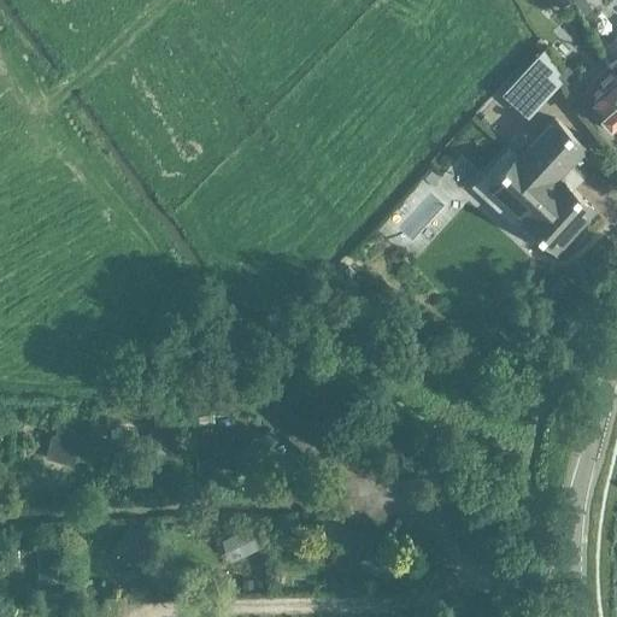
[(558,0),(564,10),(575,19),(593,9),(587,0),(558,0)]
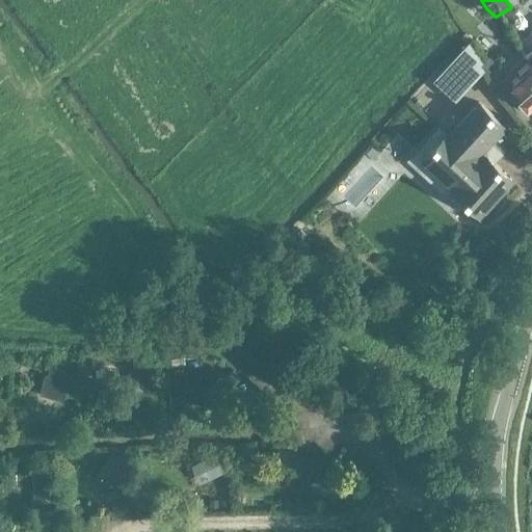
[(531,31),(520,44),(531,62),(531,63),(531,31)]
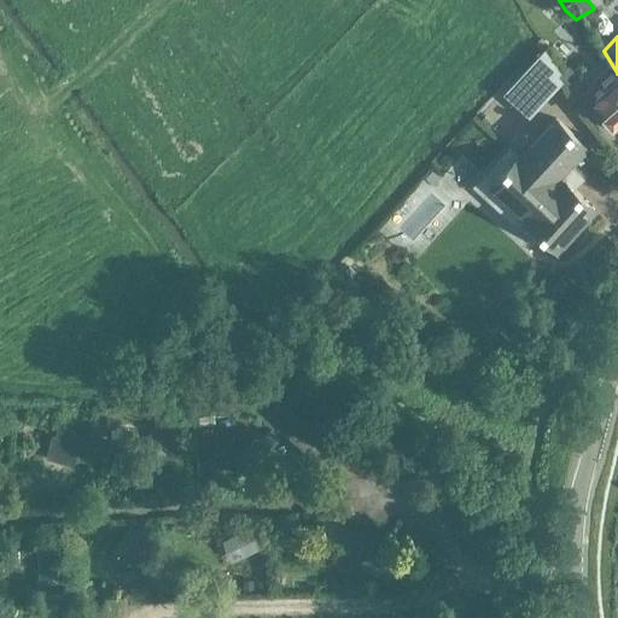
[(563,81),(546,50),(505,94),(524,111),(531,103),(537,109),(563,81)]
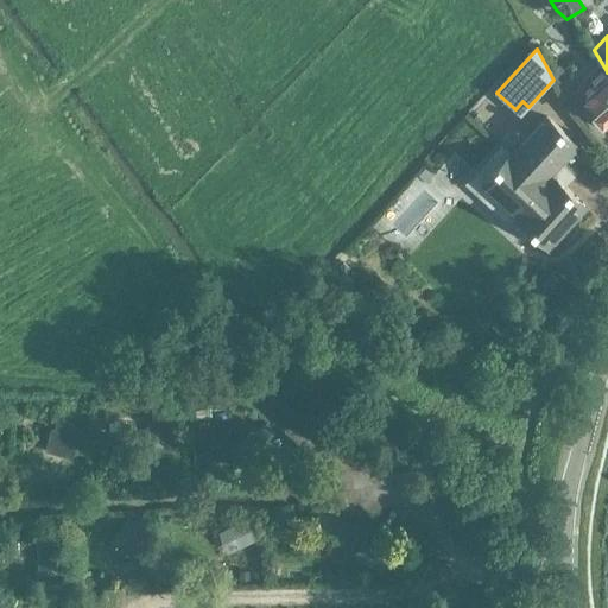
[(607,73),(607,71),(593,84),(595,87),(586,96),(607,121),(607,73)]
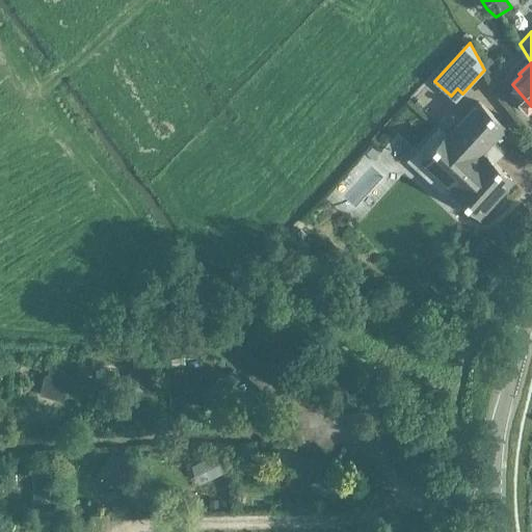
[(489,142),(499,132),(505,126),(479,102),(449,135),(447,133),(423,159),(439,174),(434,177),(448,190),(452,186),(455,189),(453,191),(479,215),(512,179),(489,158),(498,150),(489,142)]
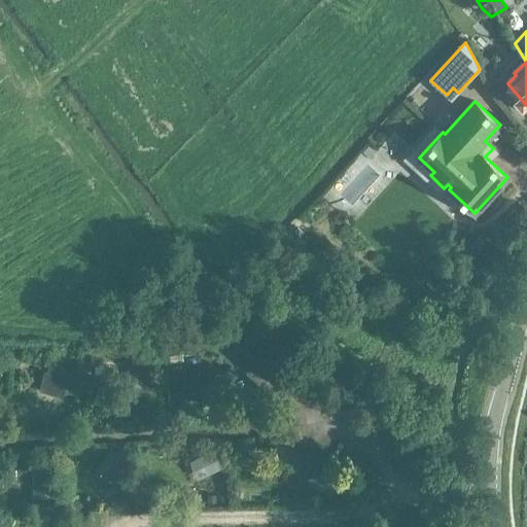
[(311,206),(301,218),(307,224),(318,212),(311,206)]
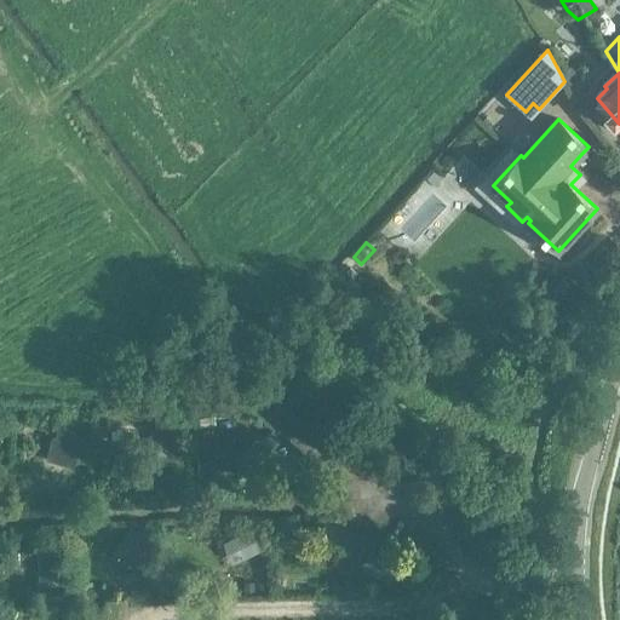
[(292,445),(264,423),(245,448),(271,470),(292,445)]
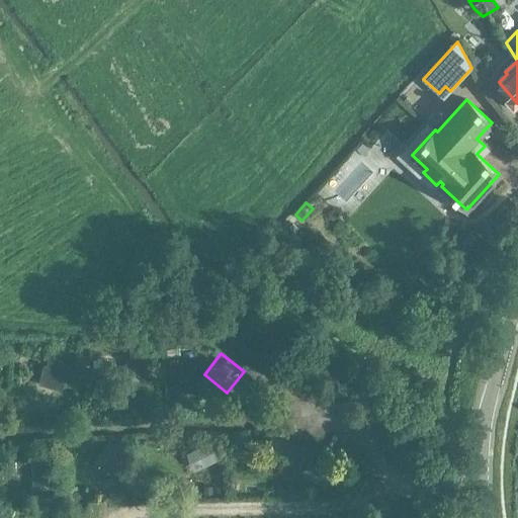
[(76,372),(51,359),(38,382),(65,395),(76,372)]
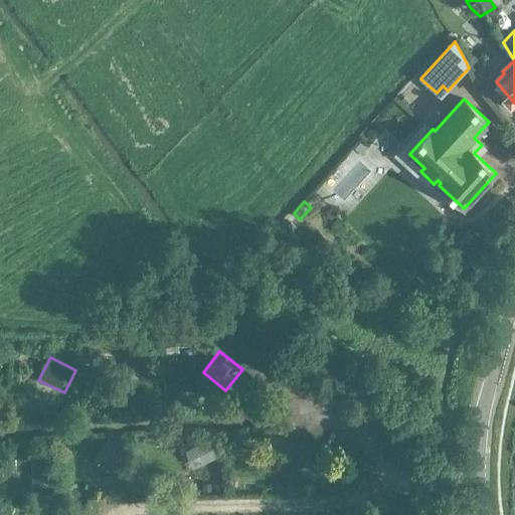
[(185,451),(193,468),(216,458),(208,441),(185,451)]
